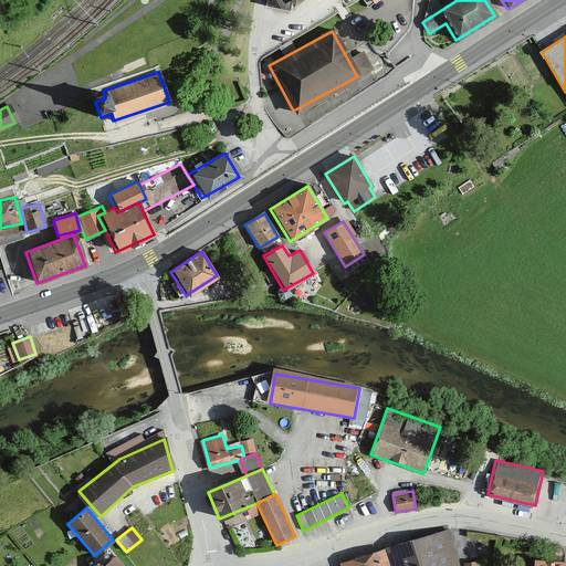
[(460,565),(450,531),(338,563),(338,565),(460,565)]
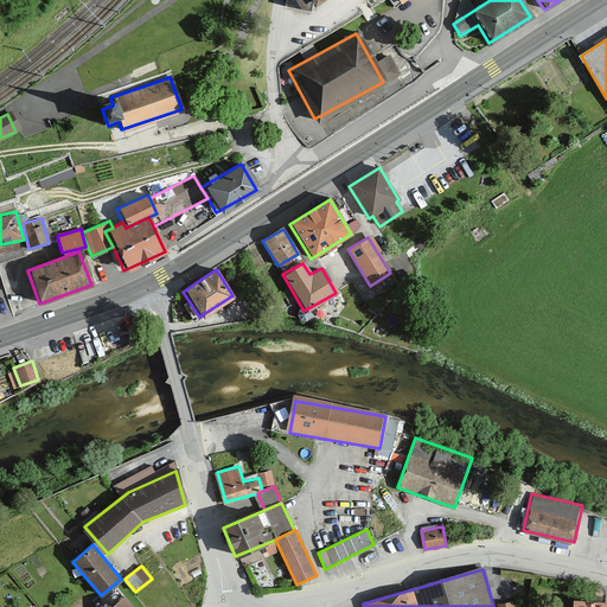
[(132,606),(123,596),(108,606),(132,606)]
